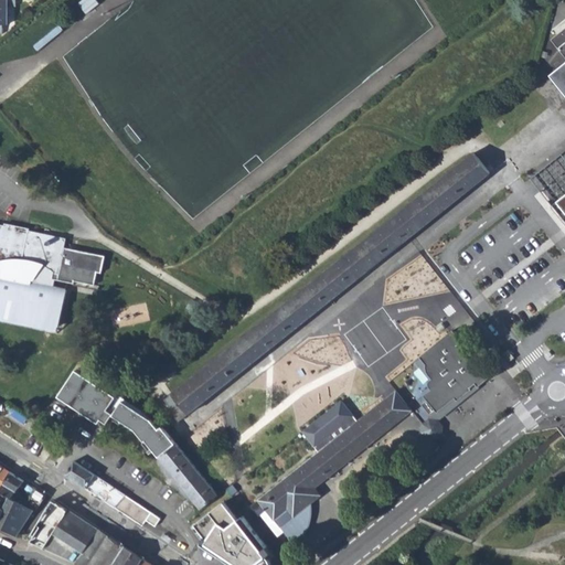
[(81,0),(80,2),(88,12),(100,2),(98,0),(81,0)]
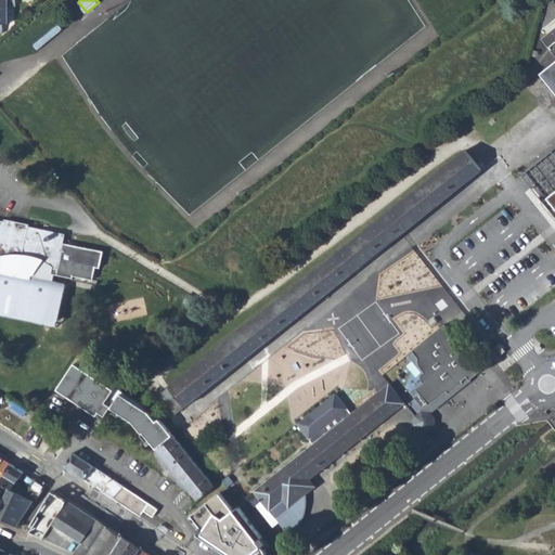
[(554,26),(542,36),(550,44),(554,40),(554,26)]
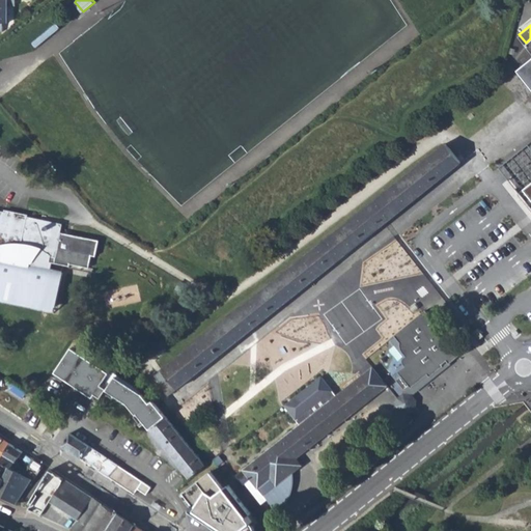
[(530,38),(526,43),(530,50),(530,58),(518,70),(530,85),(530,38)]
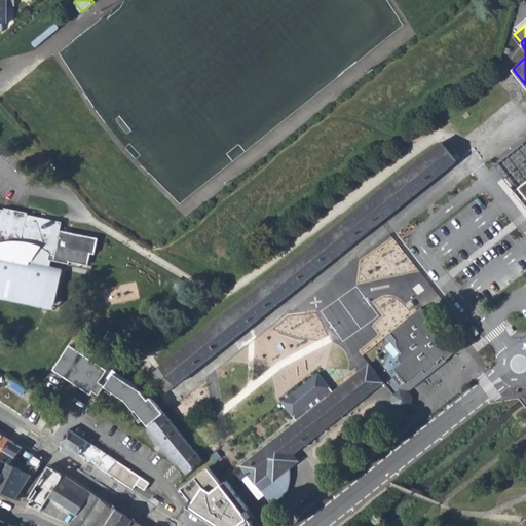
[(381,220),(455,160),(440,142),(367,200),(161,367),(159,368),(154,373),(160,381),(158,382),(167,392),(381,220)]
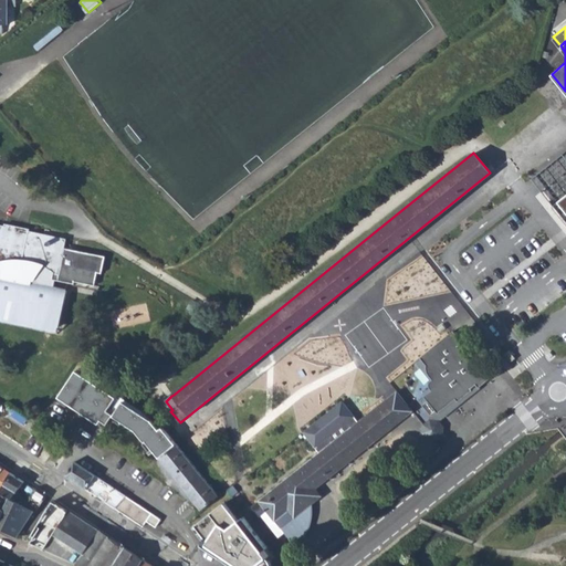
[(565,194),(553,206),(565,221),(565,194)]
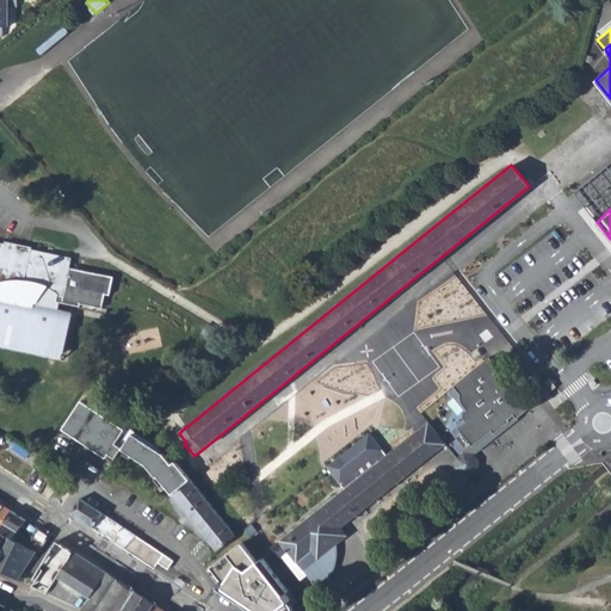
[(7,245),(0,242),(0,343),(34,350),(35,346),(55,350),(67,352),(75,313),(60,309),(62,302),(82,306),(82,303),(105,307),(107,292),(112,294),(116,275),(71,266),(73,257),(32,250),(34,246),(7,241),(7,245)]
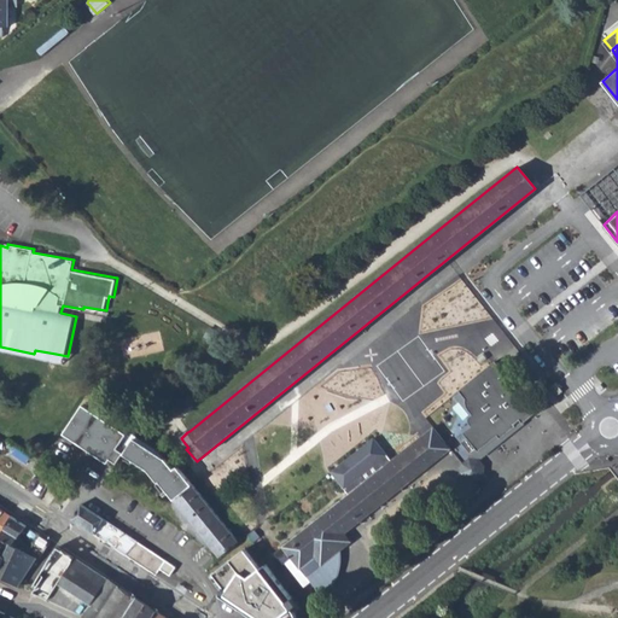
[(496,360),(460,390),(466,398),(467,401),(467,403),(470,408),(471,409),(472,412),(473,413),(471,414),(470,415),(468,417),(468,420),(470,423),(461,430),(466,435),(460,438),(471,452),(476,447),(478,450),(485,445),(489,450),(502,439),(501,438),(517,425),(516,423),(520,419),(524,423),(525,421),(537,412),(523,392),(518,396),(506,383),(511,378),(496,360)]
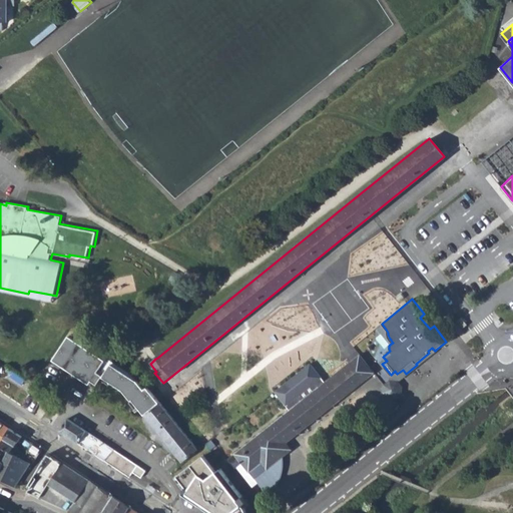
[(461,318),(456,321),(463,329),(467,325),(461,318)]
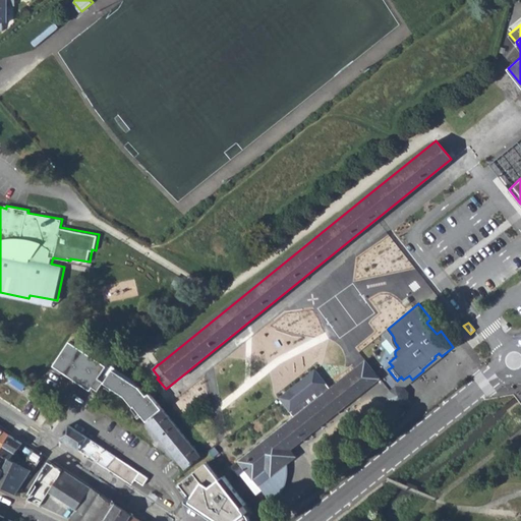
[(388,329),(383,332),(397,349),(399,348),(398,347),(397,345),(396,344),(394,340),(394,338),(393,336),(388,329)]
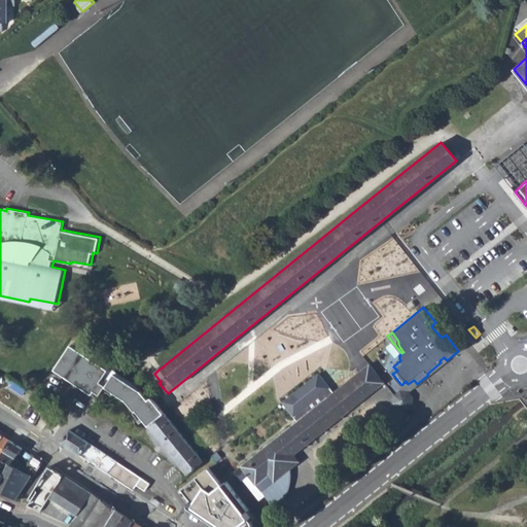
[(109,369),(71,344),(56,369),(73,381),(94,393),(96,390),(101,382),(109,369)]
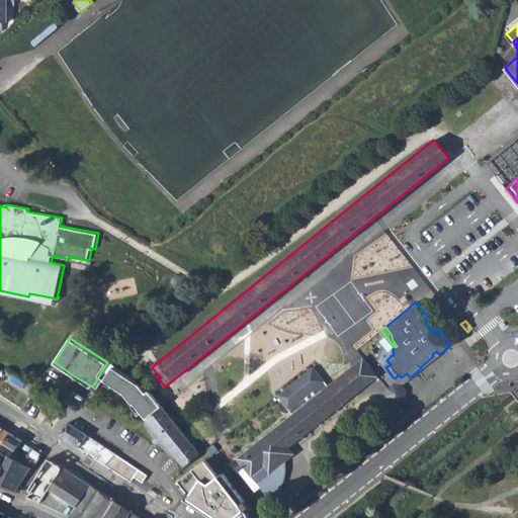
[(395,378),(396,383),(405,383),(440,354),(440,353),(439,354),(436,351),(432,354),(433,356),(420,367),(421,368),(410,377),(407,373),(401,377),(399,374),(395,378)]
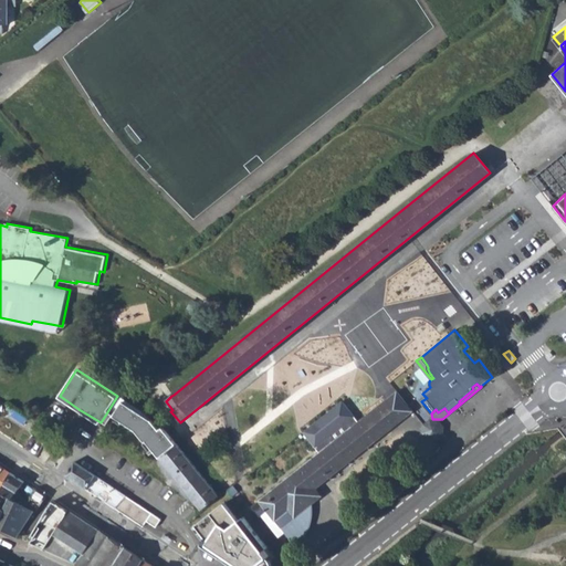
[(344,400),(305,432),(321,452),(253,506),(261,517),(269,511),(282,528),(314,503),(323,496),(316,489),(415,410),(398,390),(359,421),(344,400)]
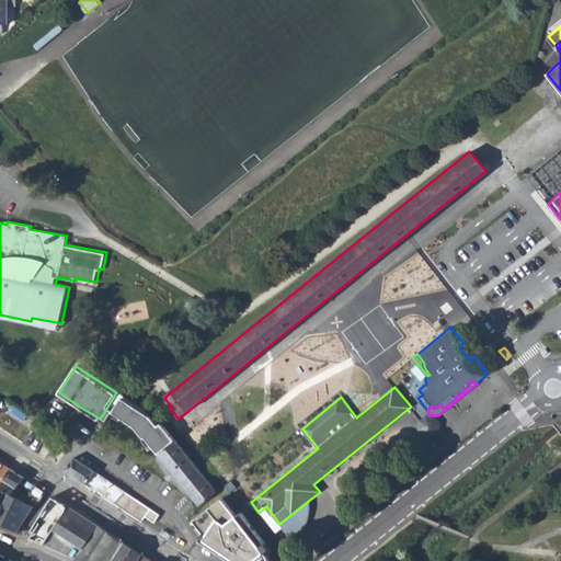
[(201,504),(217,491),(163,424),(160,426),(151,415),(123,397),(114,411),(135,425),(146,437),(201,504)]
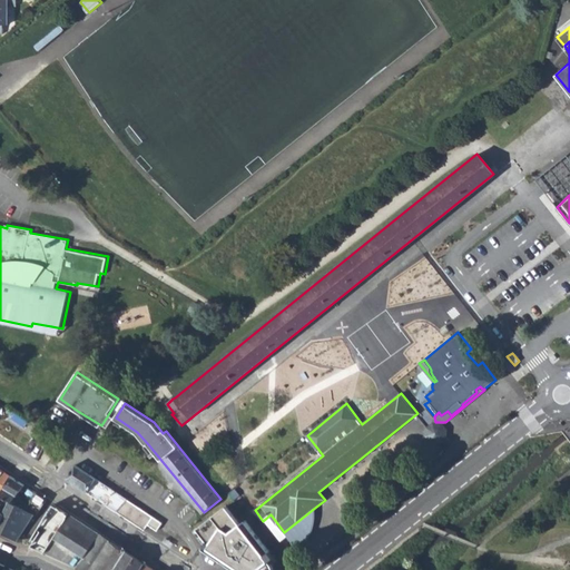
[(112,415),(109,413),(104,422),(106,424),(109,425),(116,418),(112,415)]
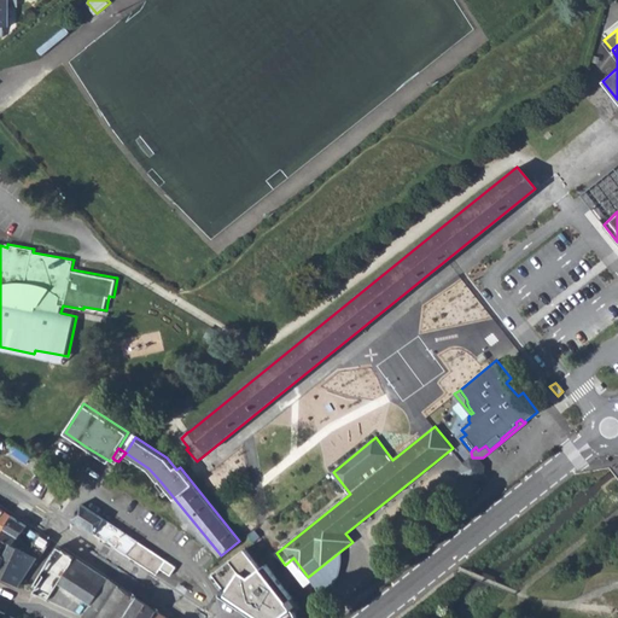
[(472,458),(465,464),(464,473),(470,471),(474,470),(481,459),(472,458)]
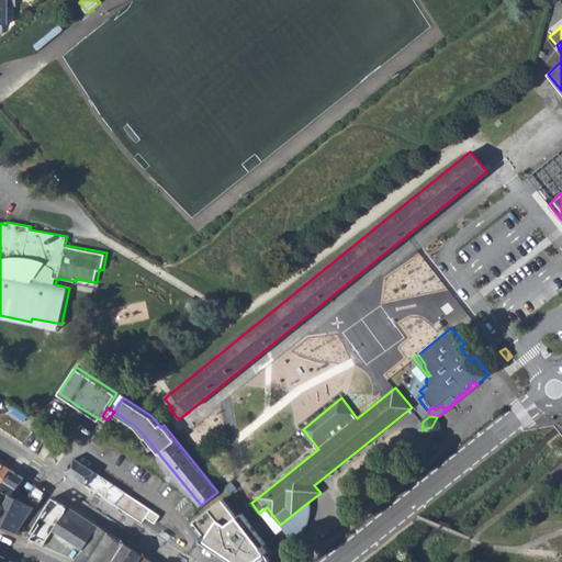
[(442,425),(437,417),(431,427),(427,428),(422,430),(426,437),(435,438),(441,433),(442,425)]
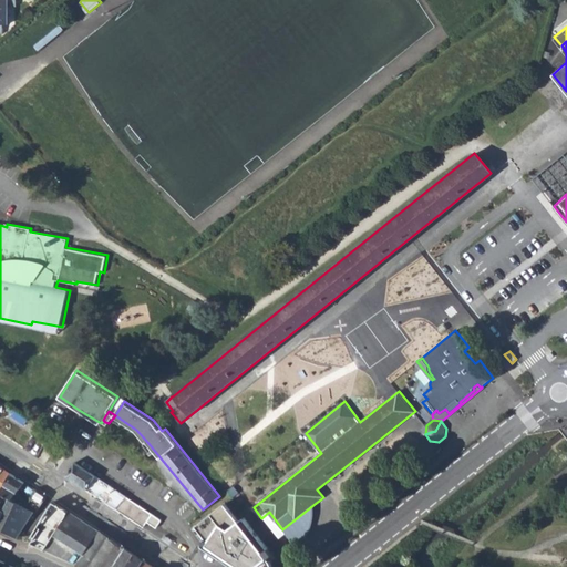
[(110,498),(106,504),(115,509),(125,496),(93,473),(75,462),(65,476),(98,497),(101,493),(110,498)]
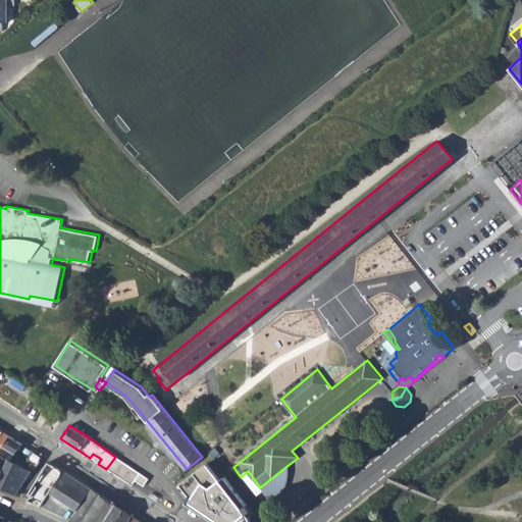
[(0,436),(0,453),(10,436),(3,432),(0,436)]
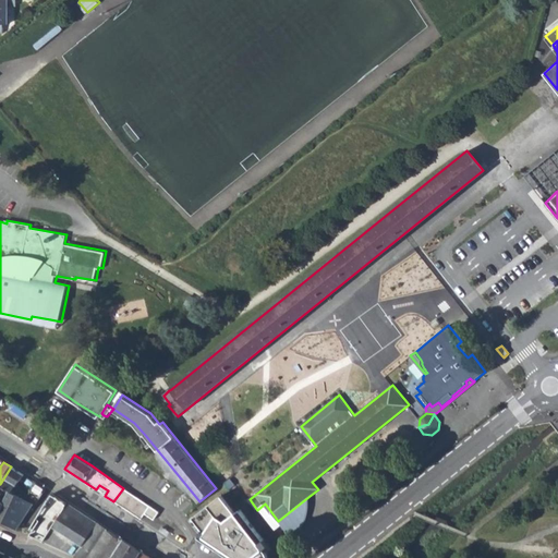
[(16,486),(24,475),(11,466),(0,484),(0,487),(24,499),(28,494),(16,486)]
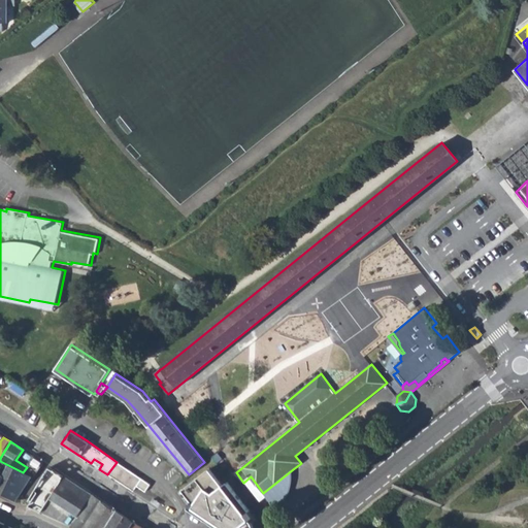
[(0,493),(15,501),(33,474),(35,475),(43,463),(33,457),(27,467),(23,472),(0,461),(0,493)]
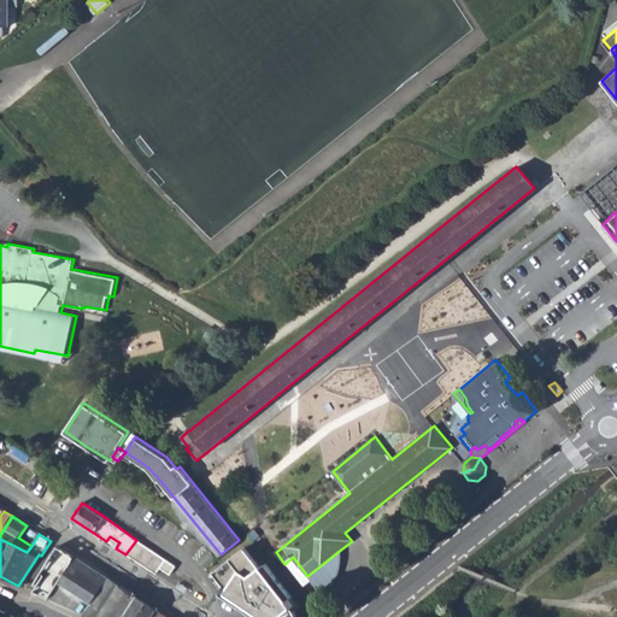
[(176,566),(136,540),(125,554),(157,574),(160,568),(170,574),(176,566)]
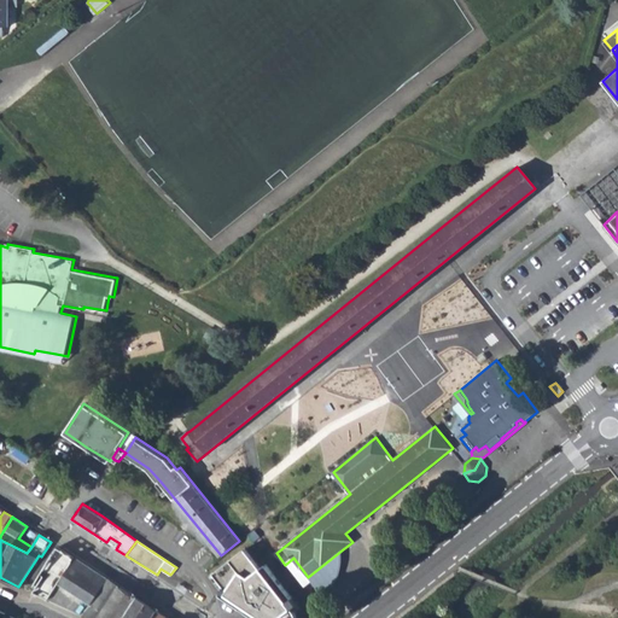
[(58,547),(29,592),(47,601),(58,584),(75,558),(58,547)]
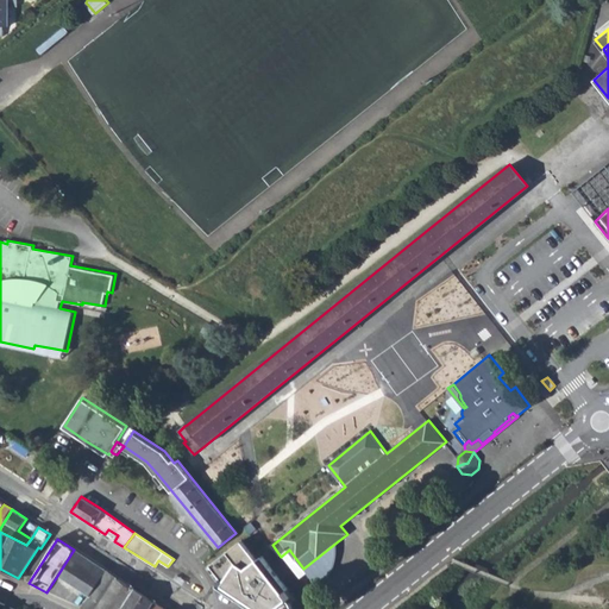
[(257,560),(242,541),(212,565),(221,578),(217,586),(250,608),(292,608),(293,608),(292,606),(290,603),(288,600),(293,595),(283,582),(271,567),(263,557),(257,560)]
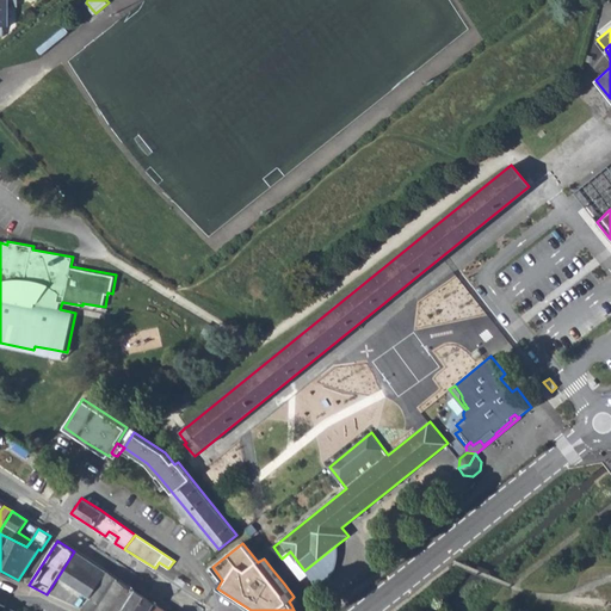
[(339,543),(304,571),(321,591),(322,591),(323,588),(325,587),(325,586),(327,585),(327,584),(328,584),(328,582),(328,581),(329,580),(331,579),(332,576),(333,574),(333,573),(334,573),(334,572),(335,571),(335,569),(335,568),(337,567),(337,566),(337,565),(337,563),(338,563),(338,562),(338,561),(338,560),(338,559),(338,556),(339,556),(339,549),(339,547),(339,545),(339,544),(339,543)]
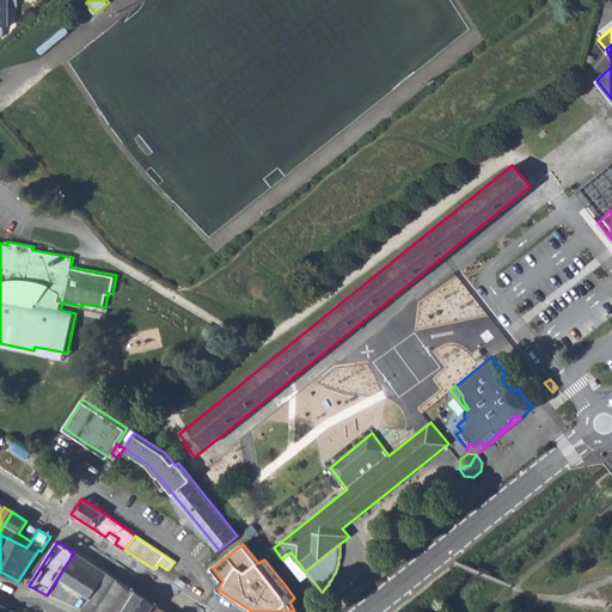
[(57,579),(73,588),(90,563),(74,552),(57,579)]
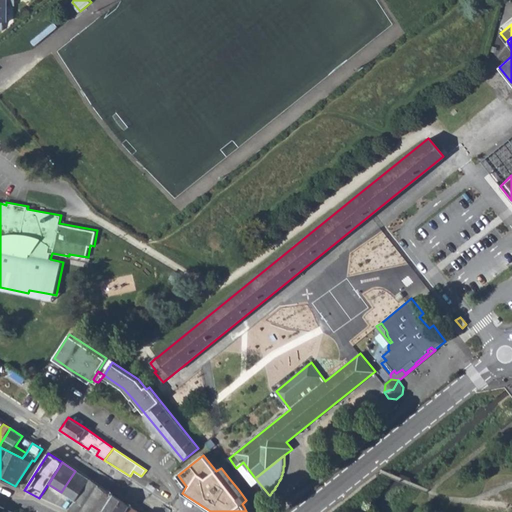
[(61,492),(74,500),(88,480),(75,471),(61,492)]
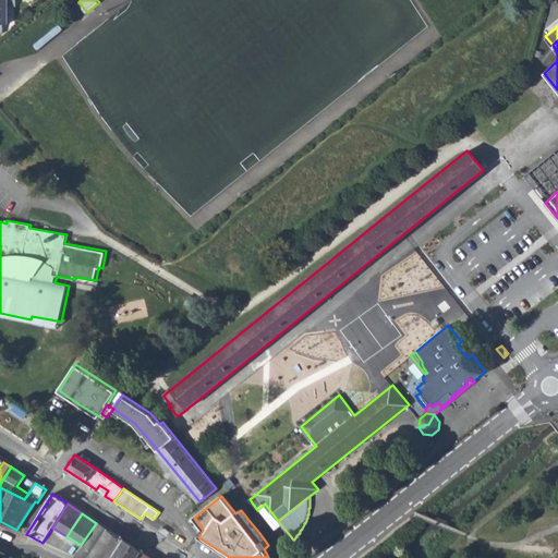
[(96,523),(81,545),(74,557),(76,557),(89,557),(108,531),(96,523)]
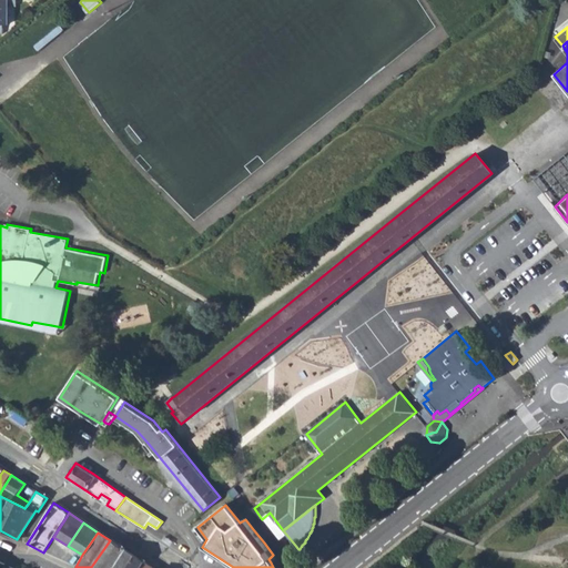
[(110,540),(91,567),(111,567),(122,548),(110,540)]
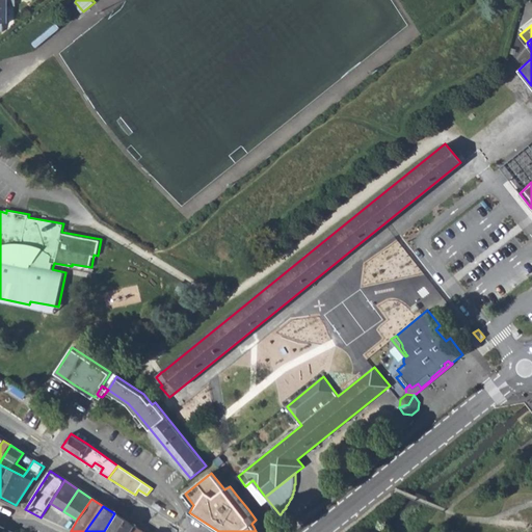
[(114,513),(104,531),(130,531),(134,526),(114,513)]
